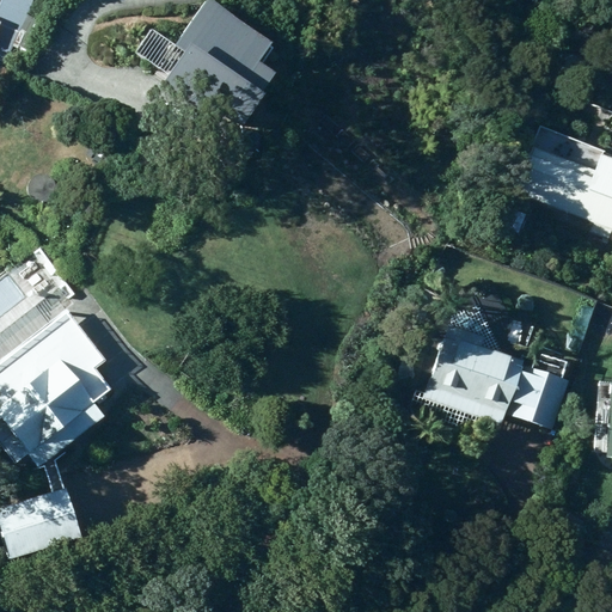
[(1,0),(0,5),(0,60),(7,63),(34,0),(1,0)]
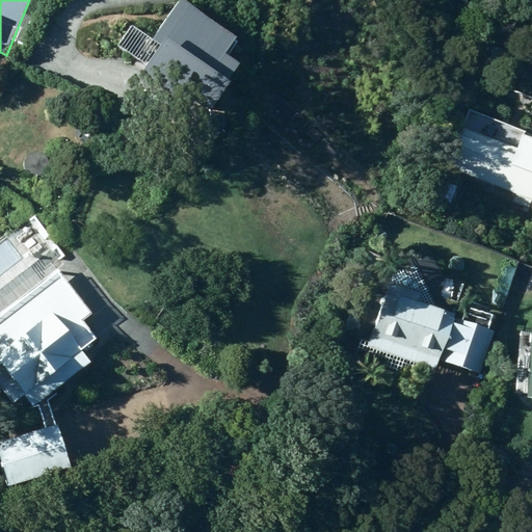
[(149,72),(208,111),(240,62),(182,24),(149,72)]
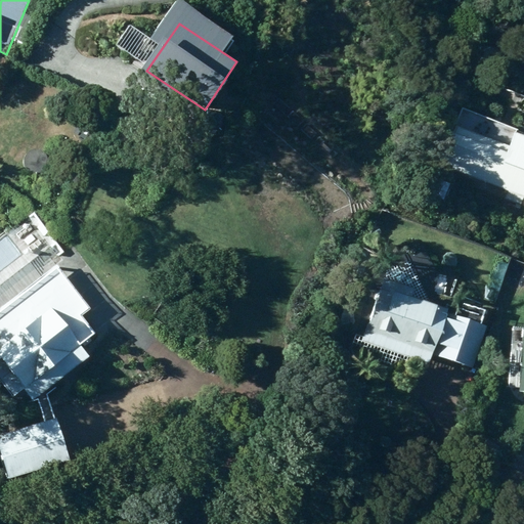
[(523,134),(463,108),(440,162),(509,190),(506,199),(522,205),(523,199),(523,134)]
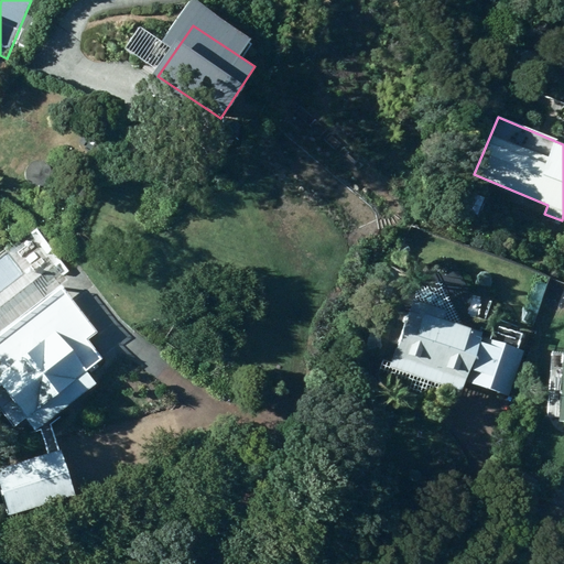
[(36,300),(46,311),(55,303),(46,292),(36,300)]
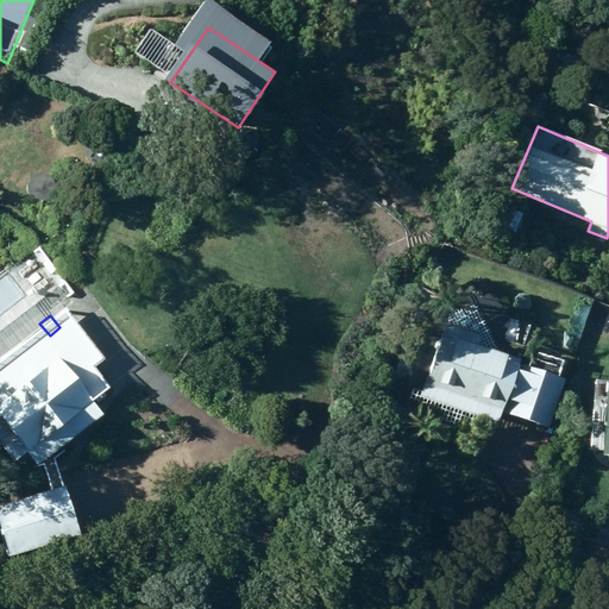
[(422,394),(501,420),(504,410),(551,426),(566,380),(520,365),(522,358),(477,344),(478,338),(445,326),(422,394)]
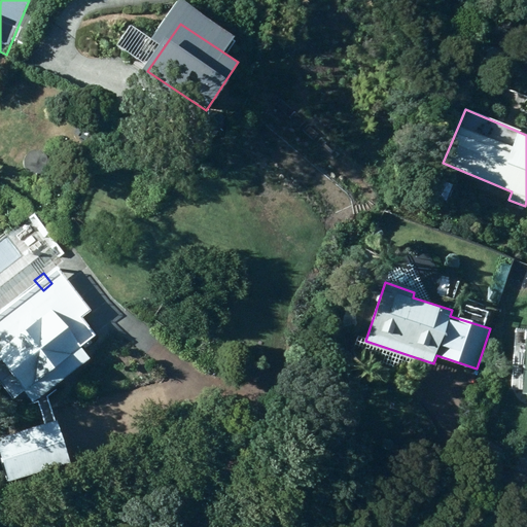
[(96,335),(60,288),(0,335),(0,380),(13,397),(23,390),(34,403),(90,359),(79,347),(96,335)]
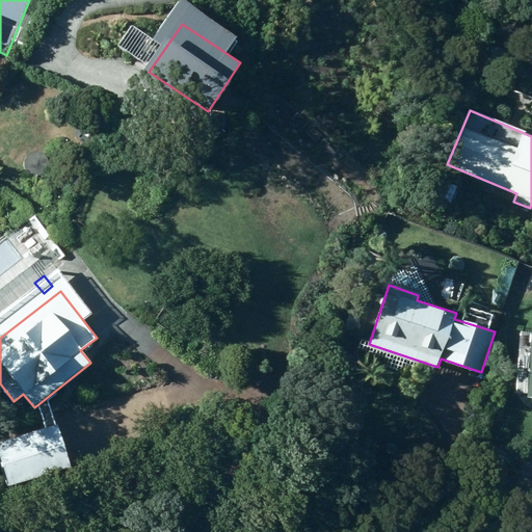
[(57,425),(0,442),(0,462),(7,485),(70,467),(57,425)]
